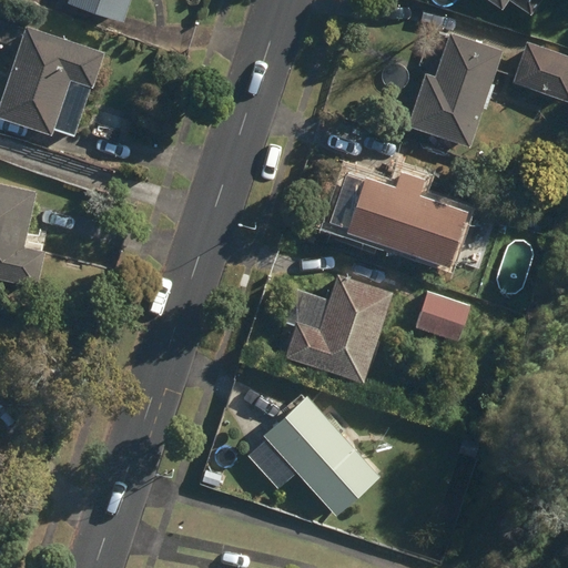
[(68,0),(68,2),(124,21),(131,0),(68,0)]
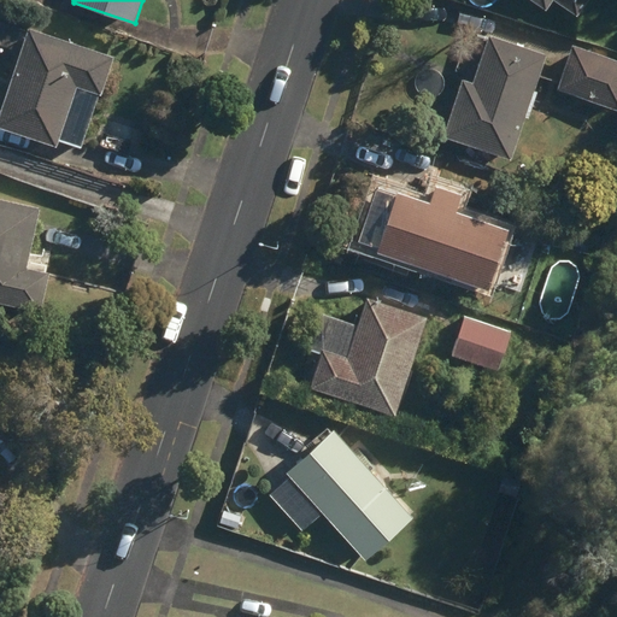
[(552,0),(553,0),(577,16),(588,0),(530,0),(546,10),(552,0)]
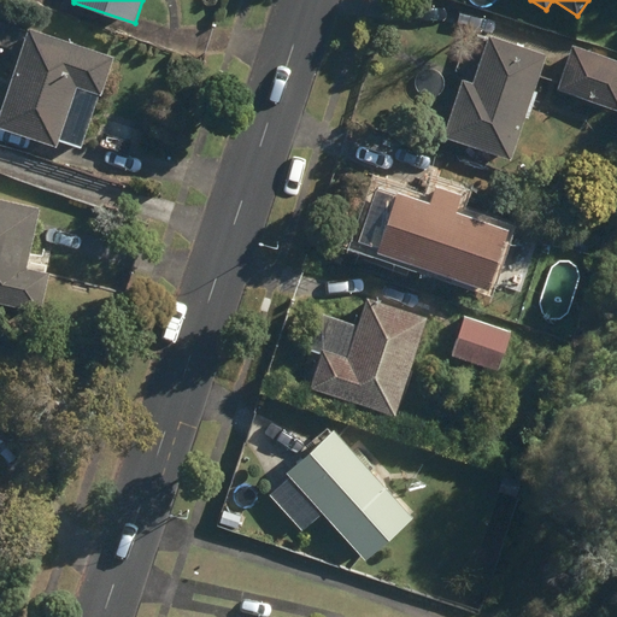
[(58,139),(81,146),(99,94),(101,94),(113,57),(30,28),(0,116),(0,124),(57,144),(58,139)]
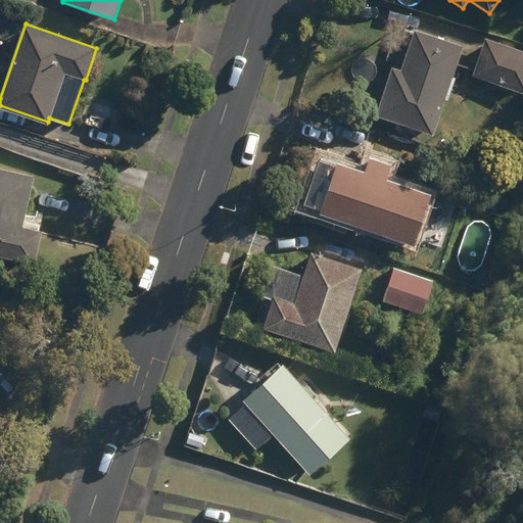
[(377,114),(434,134),(463,46),(415,30),(400,72),(392,68),(377,114)]
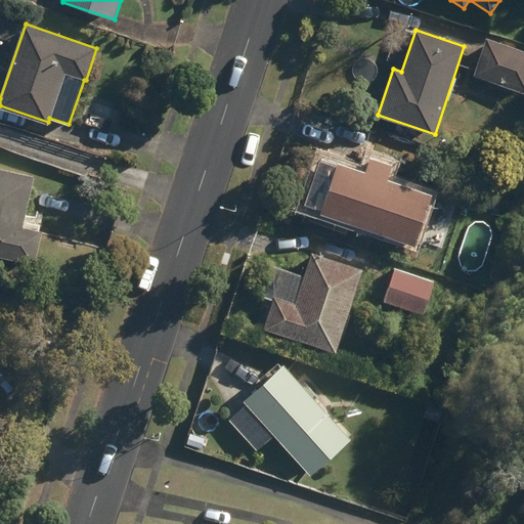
[(474,76),(523,92),(523,51),(487,39),(474,76)]
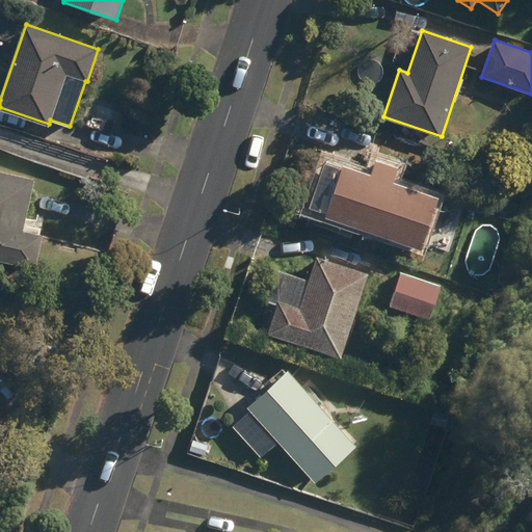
[(324,215),(419,247),(436,196),(393,181),(398,166),(375,159),(370,174),(342,165),(324,215)]
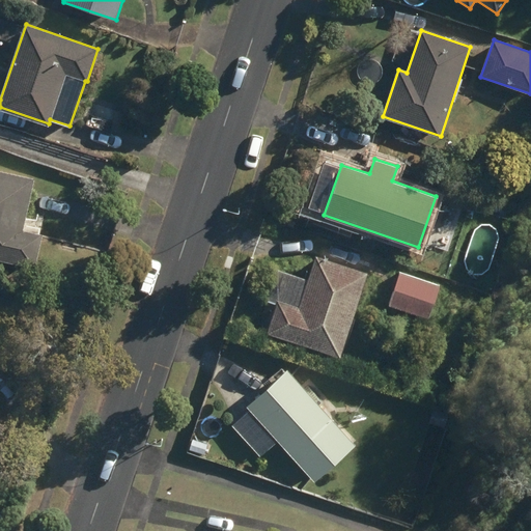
[(0,259),(35,267),(43,233),(23,229),(33,179),(0,172),(0,259)]
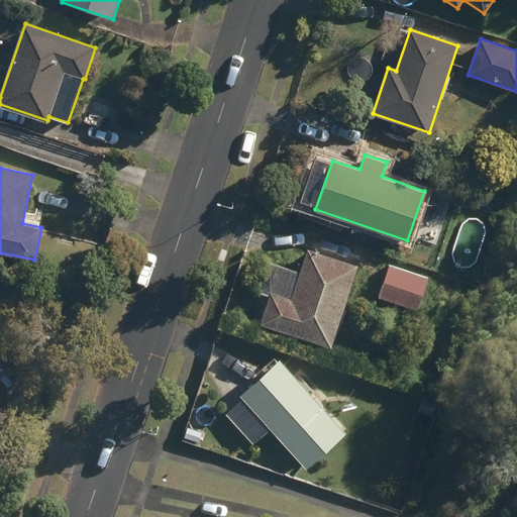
[(260,324),(331,347),(357,266),(307,248),(291,300),(270,294),(260,324)]
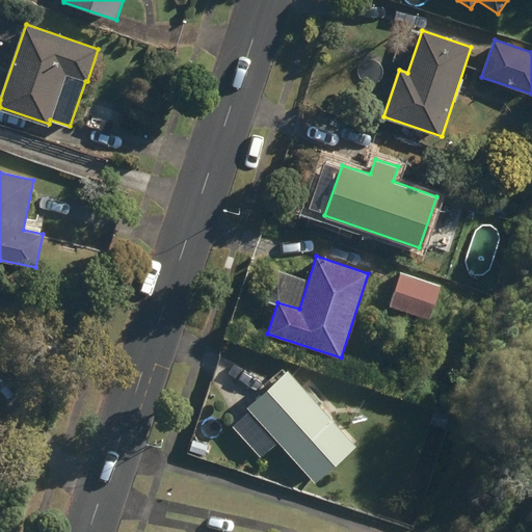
[(391,304),(429,319),(441,288),(401,273),(391,304)]
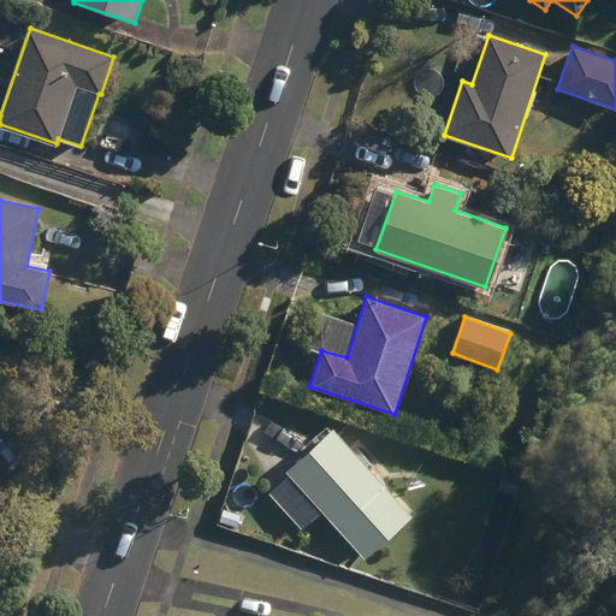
[(323,511),(365,557),(410,515),(333,430),(286,472),(290,475),(270,493),(273,497),(260,509),(268,516),(280,505),(302,529),(323,511)]
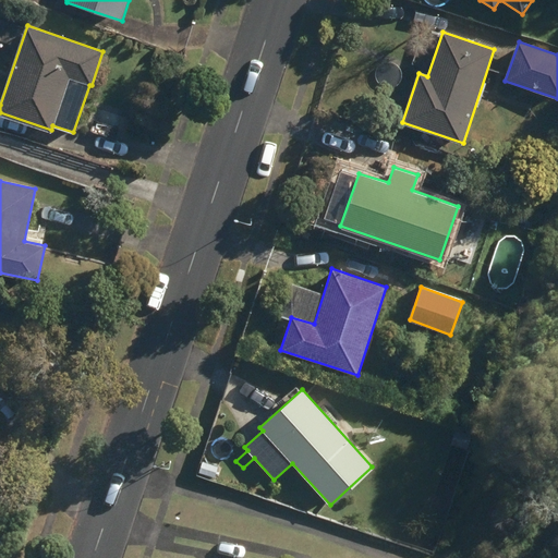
[(331,403),(337,408),(346,399),(341,393),(331,403)]
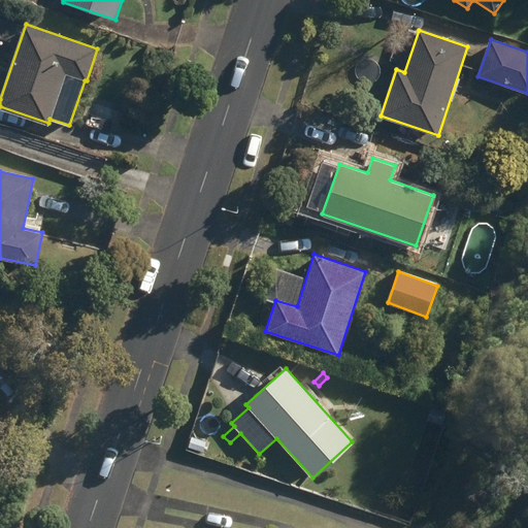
All buildings are outlined.
